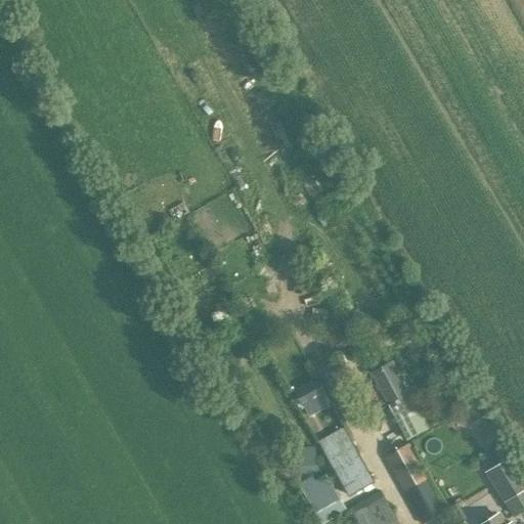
[(226,309),(211,313),(213,322),(228,317),(226,309)]
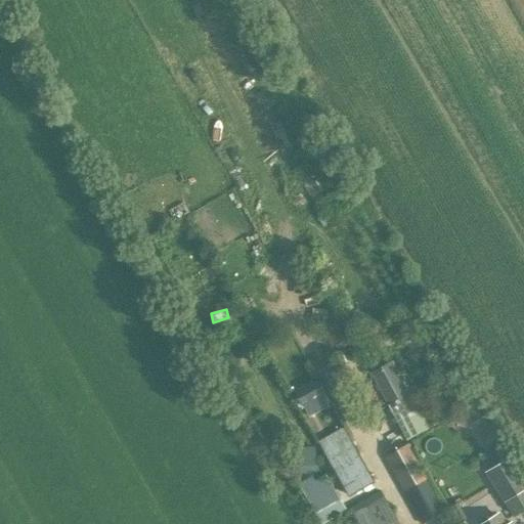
[(333,346),(345,339),(337,324),(324,332),(333,346)]
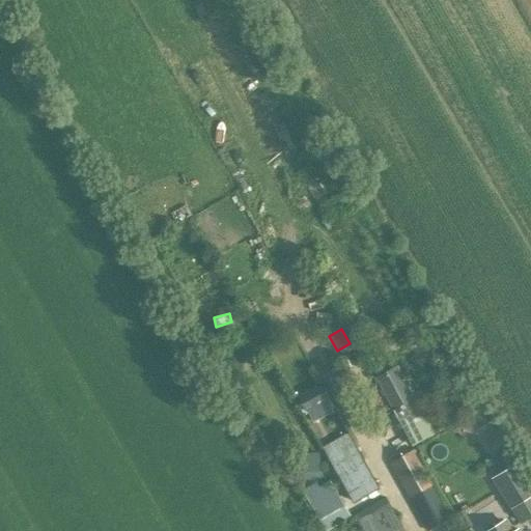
[(411,397),(396,371),(376,383),(393,411),(413,443),(429,435),(425,424),(422,425),(419,418),(423,415),(422,413),(438,404),(429,389),(411,397)]
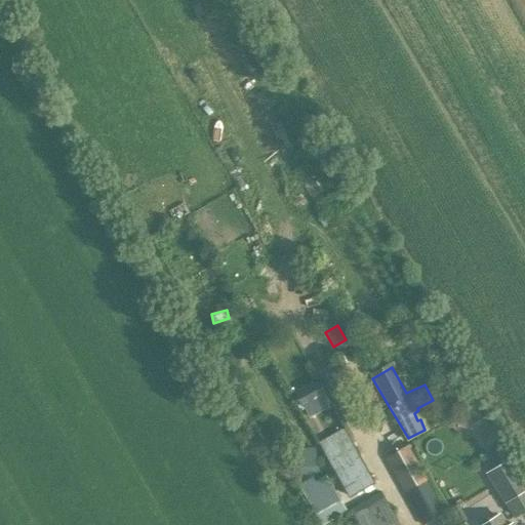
[(316,382),(296,391),(304,404),(322,396),(316,382)]
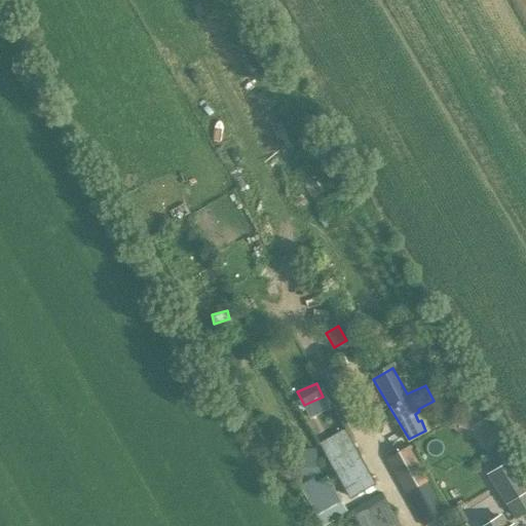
[(486,416),(480,406),(465,414),(472,424),(486,416)]
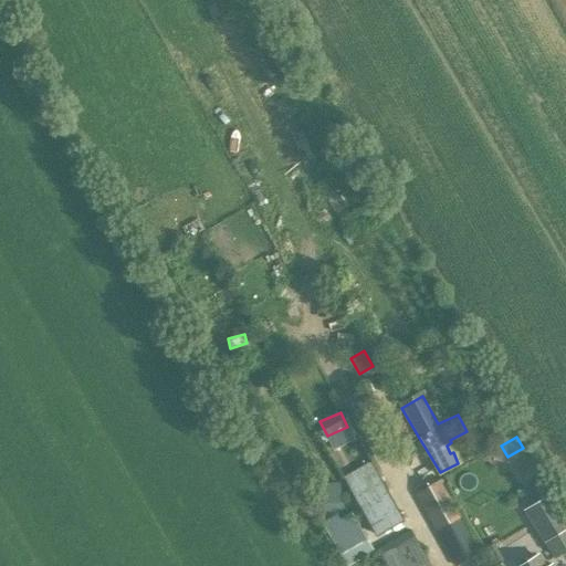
[(377,535),(406,521),(370,459),(345,471),(377,535)]
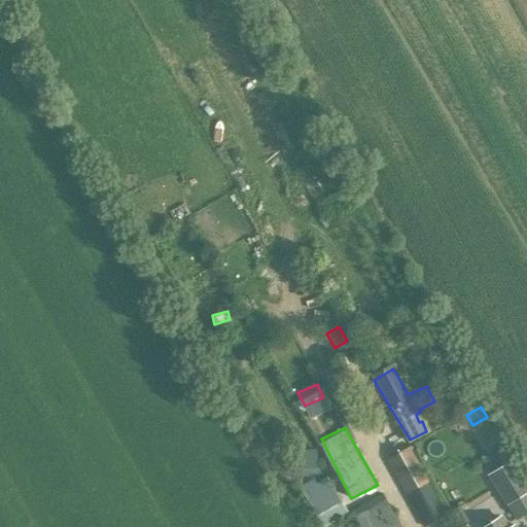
[(449,513),(413,445),(386,458),(406,495),(407,495),(425,526),(449,513)]
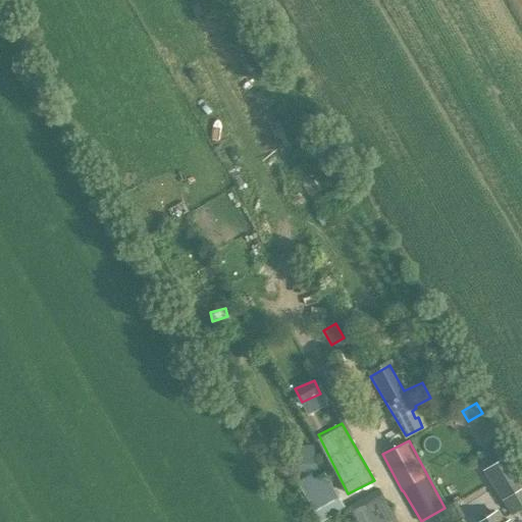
[(291,472),(315,471),(314,449),(290,450),(291,472)]
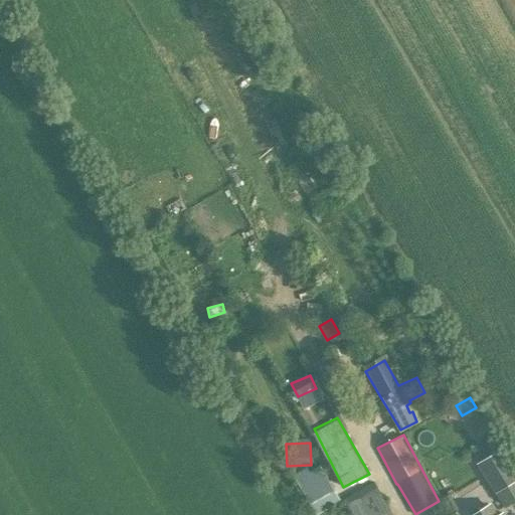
[(514,470),(502,449),(479,464),(506,508),(514,502),(514,470)]
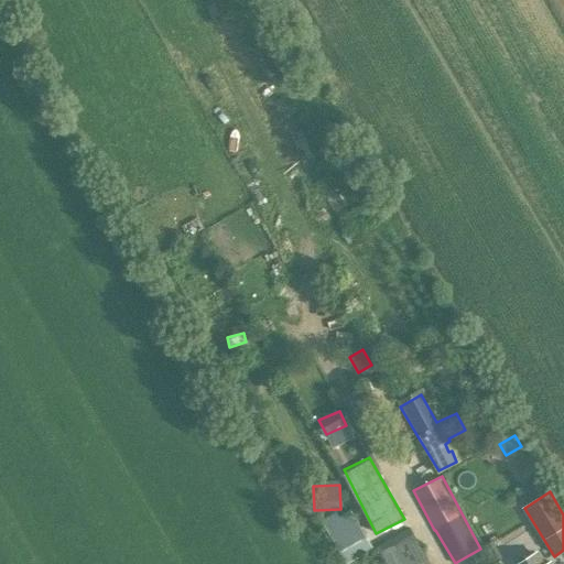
[(344,517),(338,510),(331,510),(320,513),(325,524),(342,560),(370,546),(354,511),(344,517)]
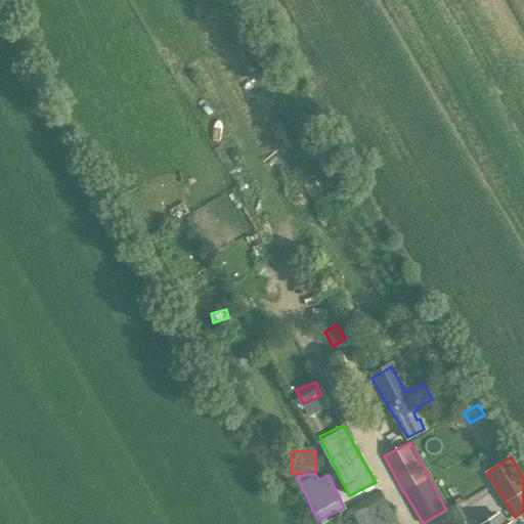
[(357,523),(399,523),(381,489),(367,496),(349,509),(357,523)]
